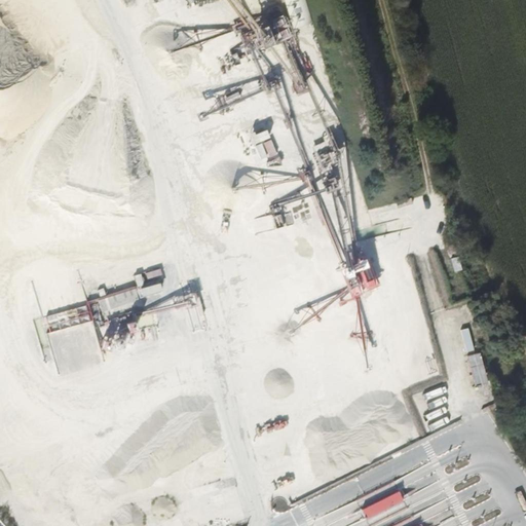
[(280,54),(286,71),(303,66),(286,11),(257,22),(261,36),(271,33),(276,48),(285,45),(287,52),(280,54)]
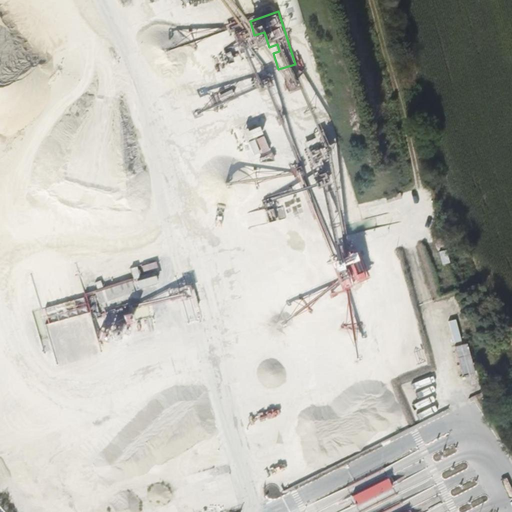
[(245,130),(248,138),(262,134),(259,125),(245,130)]
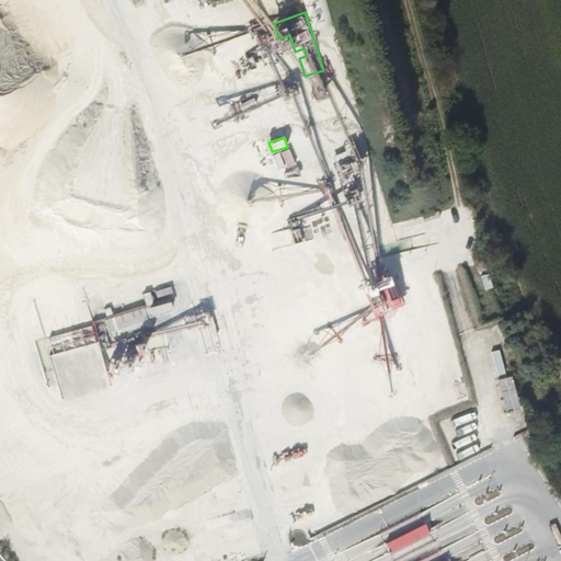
[(289,148),(281,150),(285,168),(294,165),(289,148)]
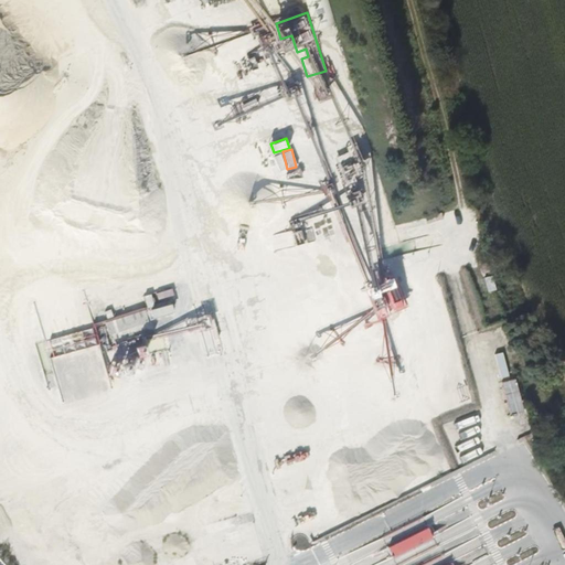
[(381,291),(387,290),(391,304),(400,301),(394,277),(379,280),(381,291)]
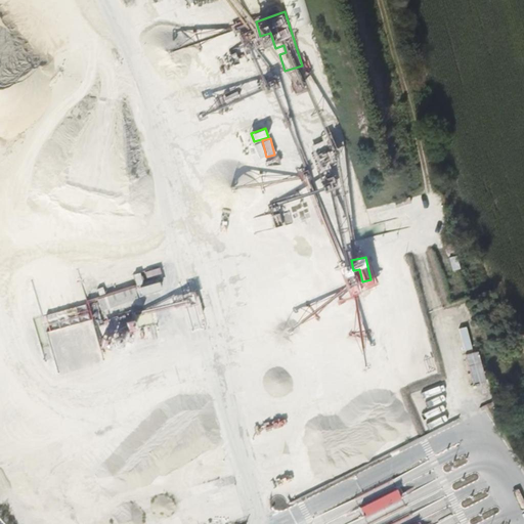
[(133,274),(139,294),(162,288),(157,268),(133,274)]
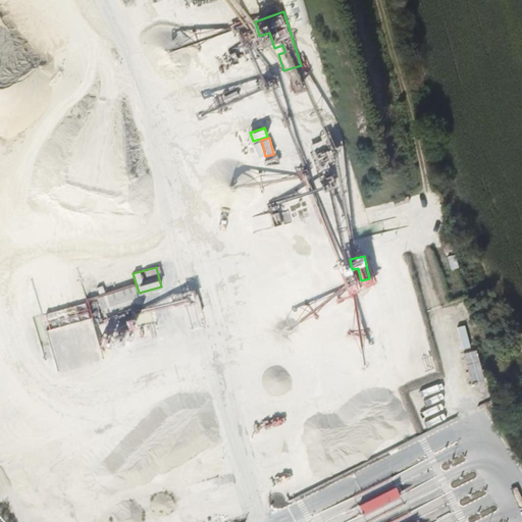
[(122,301),(137,296),(134,285),(118,291),(122,301)]
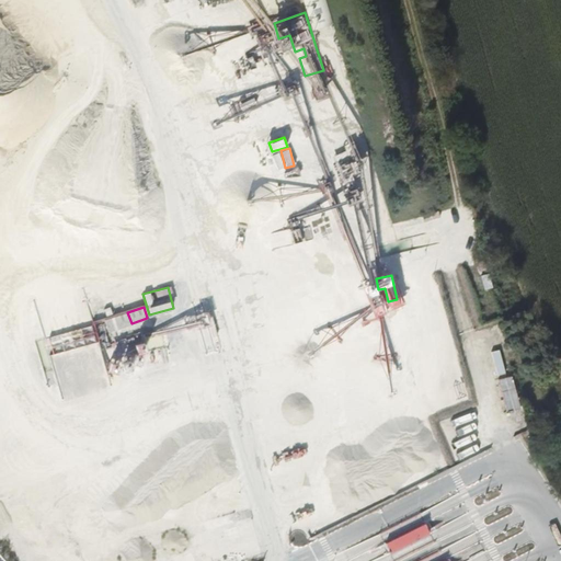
[(53,353),(95,342),(91,325),(48,336),(53,353)]
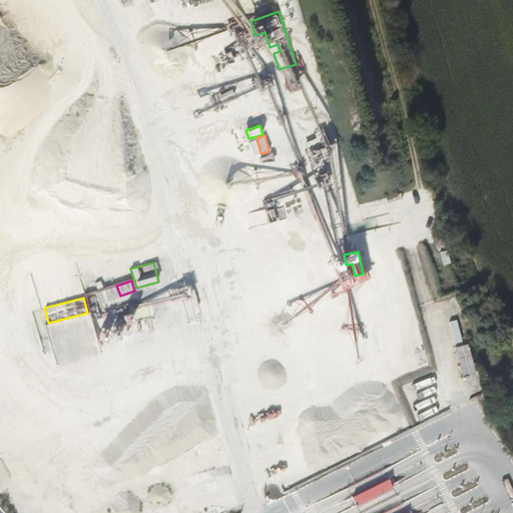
[(469,344),(457,347),(462,375),(475,372),(469,344)]
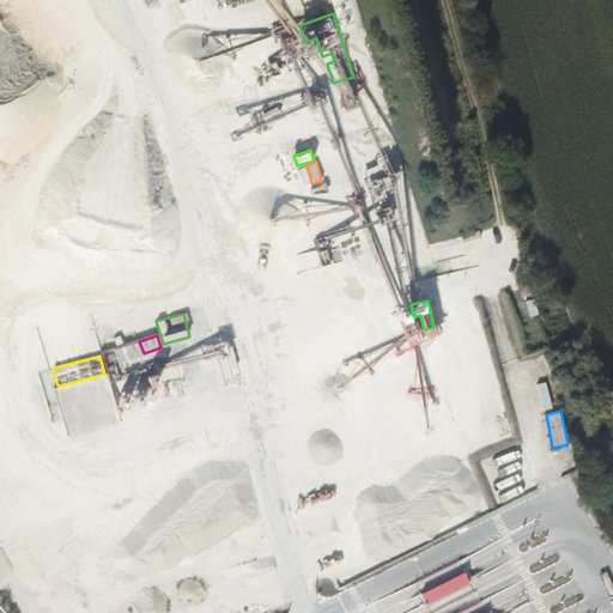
[(241,565),(223,572),(225,580),(244,571),(241,565)]
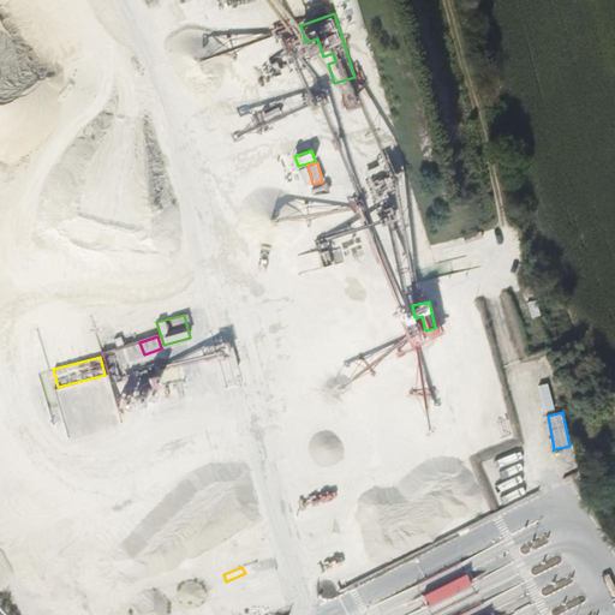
[(469,585),(463,574),(419,596),(425,607),(469,585)]
